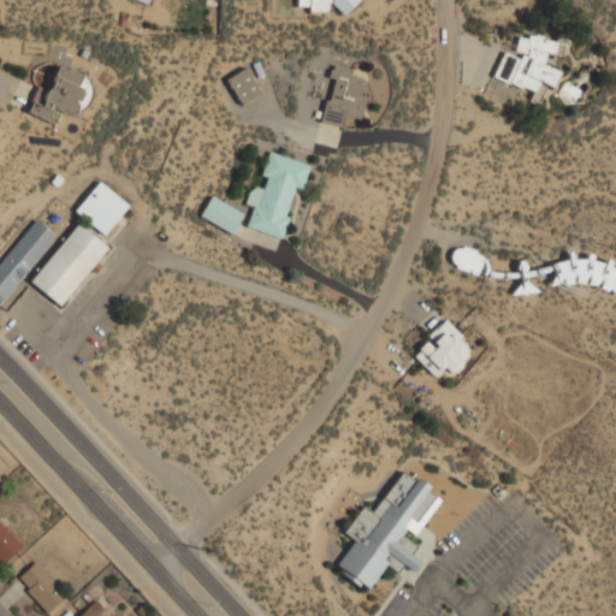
[(295,0),(296,7),(308,7),(308,12),(329,12),(329,9),(356,9),(355,0),(295,0)]
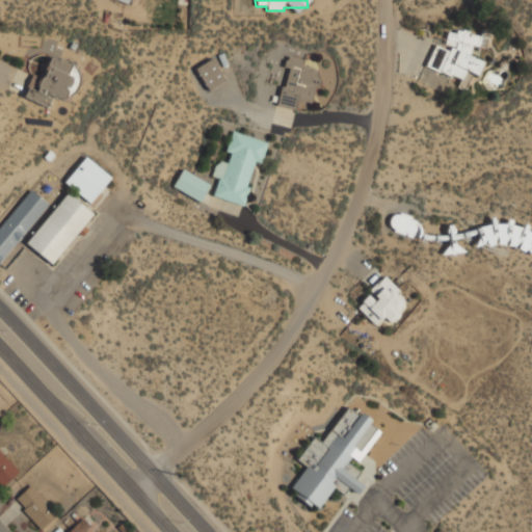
[(424,67),(459,80),(463,71),(476,76),(481,62),(467,56),(471,46),(480,49),(483,41),(449,27),(441,47),(433,44),(424,67)]
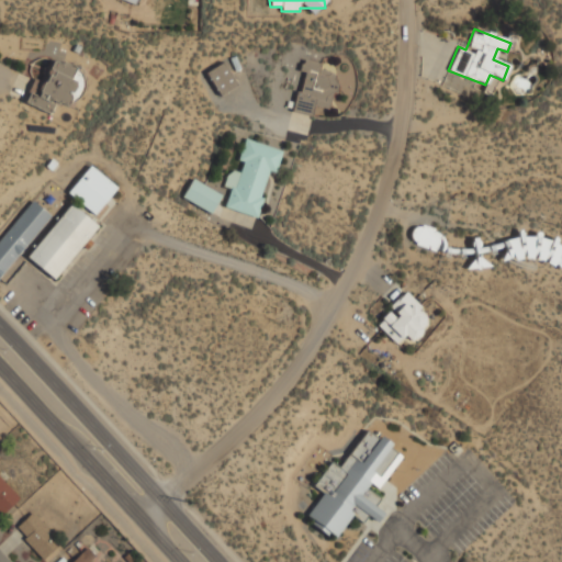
[(48,113),(53,101),(71,108),(85,72),(52,59),(43,81),(34,78),(24,103),(48,113)]
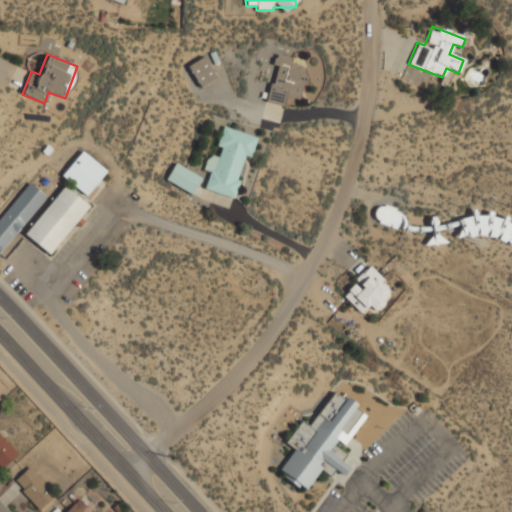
[(267,102),(283,106),(285,96),(299,100),(307,67),(290,64),(292,58),(275,54),(272,65),(275,66),(267,102)]
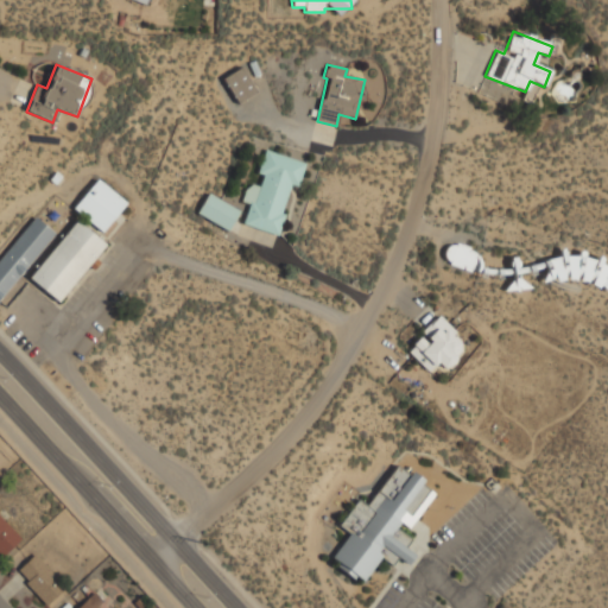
[(257,94),(241,68),(222,78),(236,105),(257,94)]
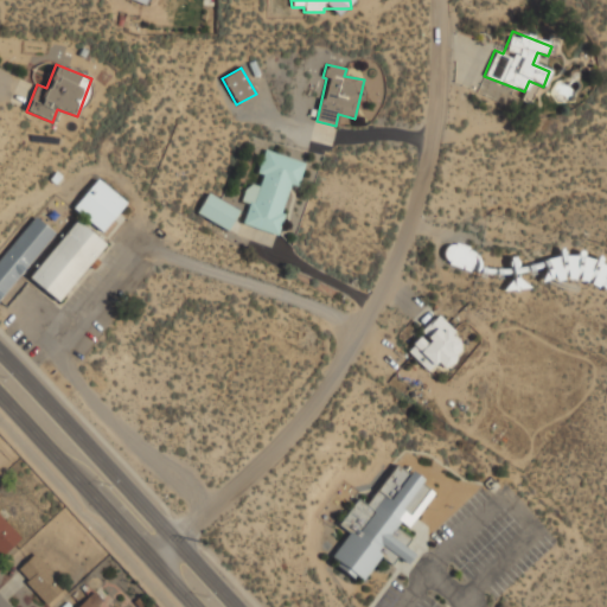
[(304,163),(263,151),(256,173),(262,174),(259,187),(246,184),(241,202),(248,204),(242,224),(275,235),(291,185),(296,186),(304,163)]
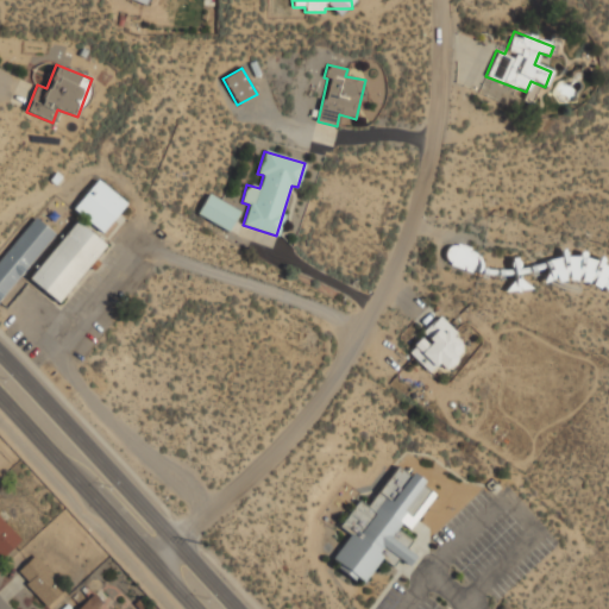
[(73,208),(101,233),(126,203),(98,180),(73,208)]
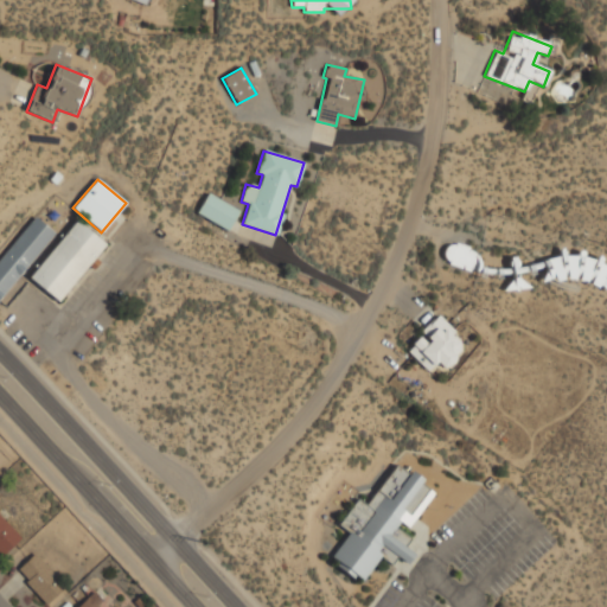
[(228,230),(238,210),(206,193),(196,213),(228,230)]
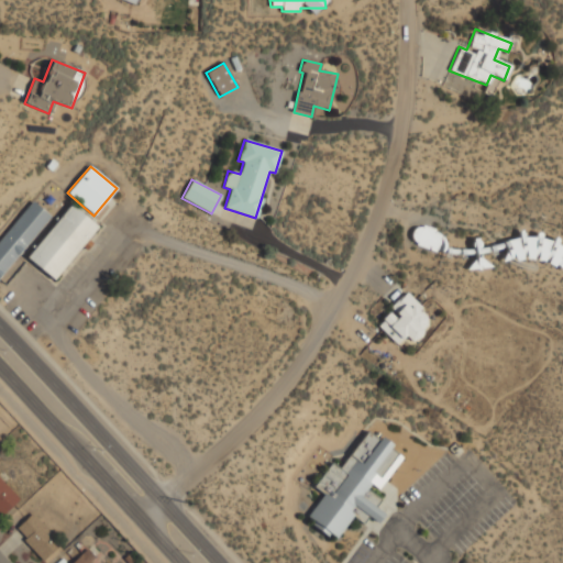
[(0,275),(52,218),(33,201),(0,239),(0,275)]
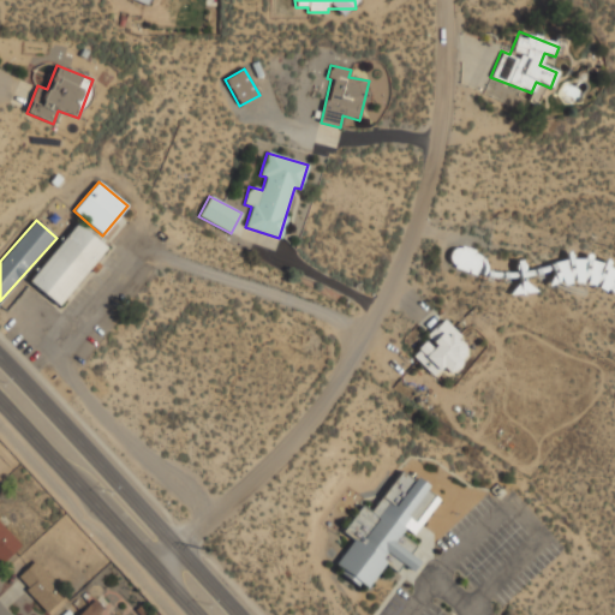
[(29,282),(59,306),(106,246),(76,222),(29,282)]
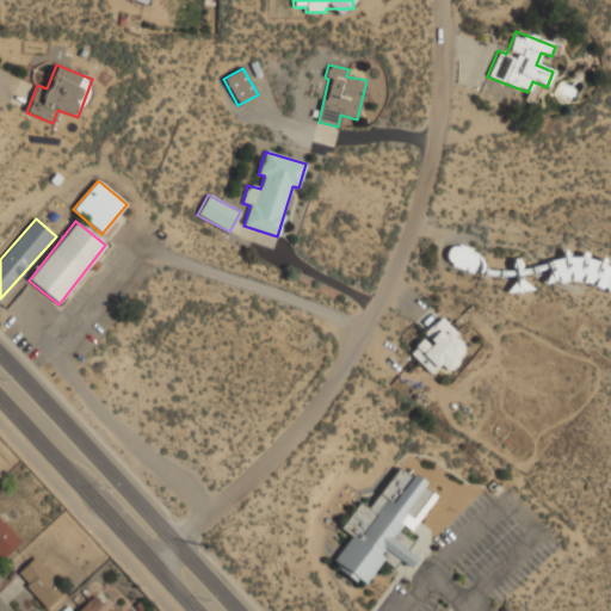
[(477,273),(482,254),(450,244),(444,263),(477,273)]
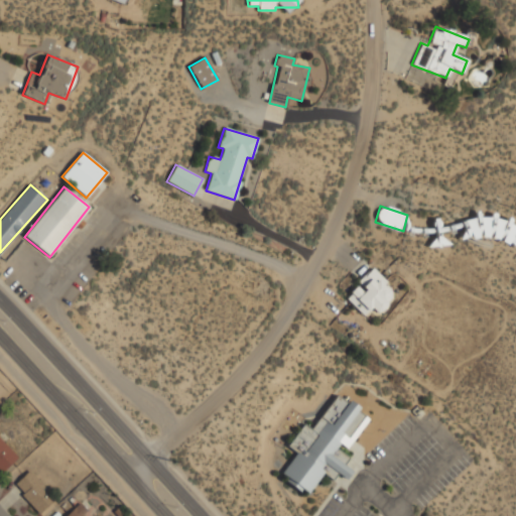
[(345,297),(363,315),(371,307),(377,313),(396,293),(371,268),(356,283),(358,284),(345,297)]
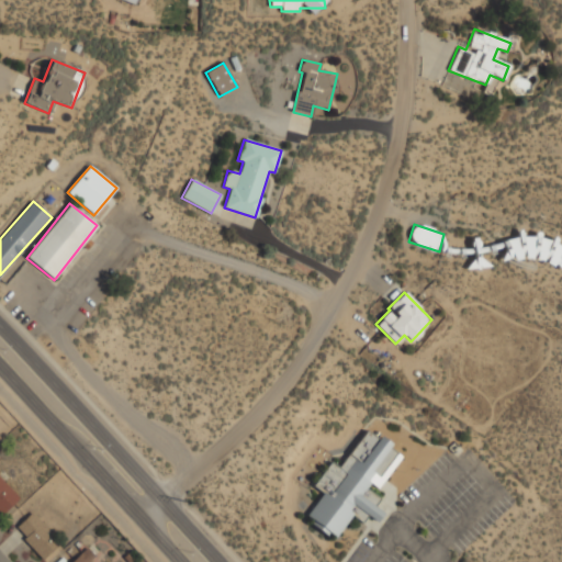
[(368,431),(381,440),(384,436),(397,445),(394,449),(404,457),(379,492),(371,486),(363,497),(390,516),(382,525),(356,506),(351,512),(353,514),(337,536),(333,532),(329,536),(313,525),(316,519),(310,515),(325,493),(314,485),(332,461),(341,468),(368,431)]
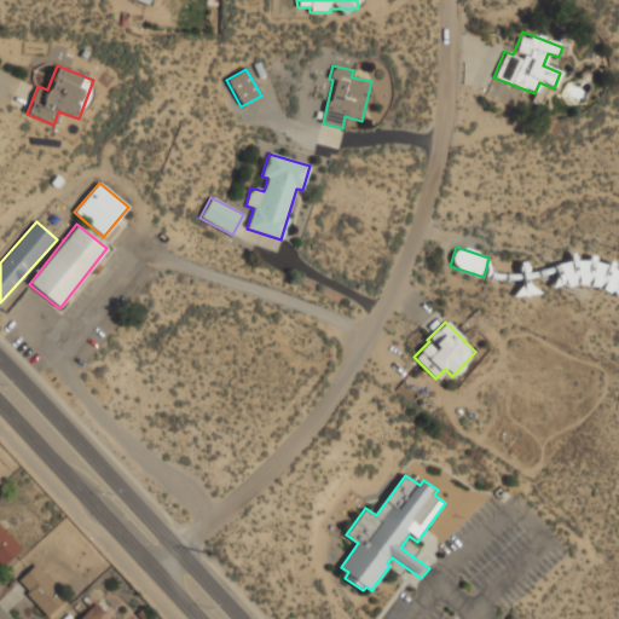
[(0,566),(1,567),(21,549),(0,526),(0,566)]
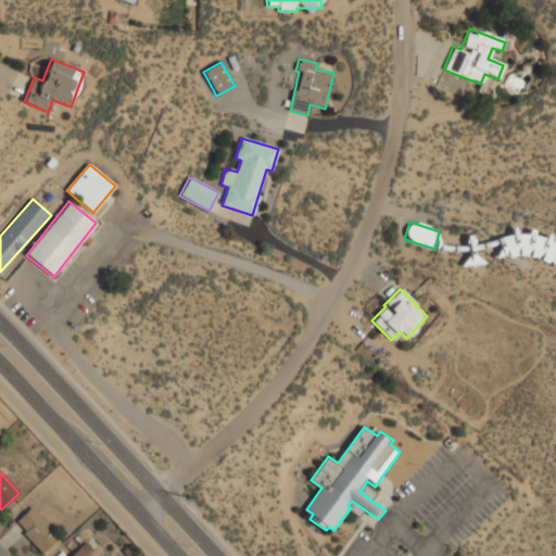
[(48,525),(32,507),(14,523),(42,553),(55,541),(43,529),(48,525)]
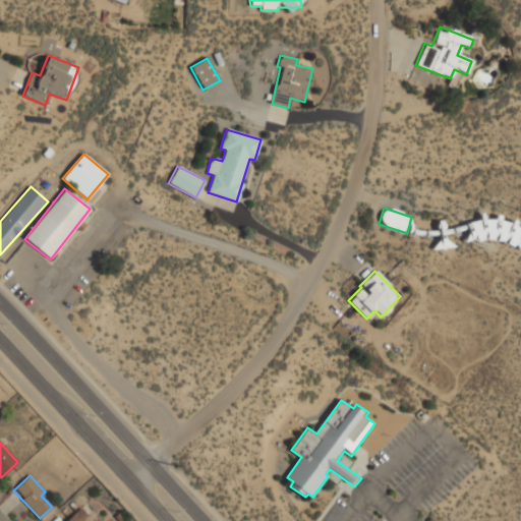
[(81,520),(88,516),(80,508),(65,520),(81,520)]
